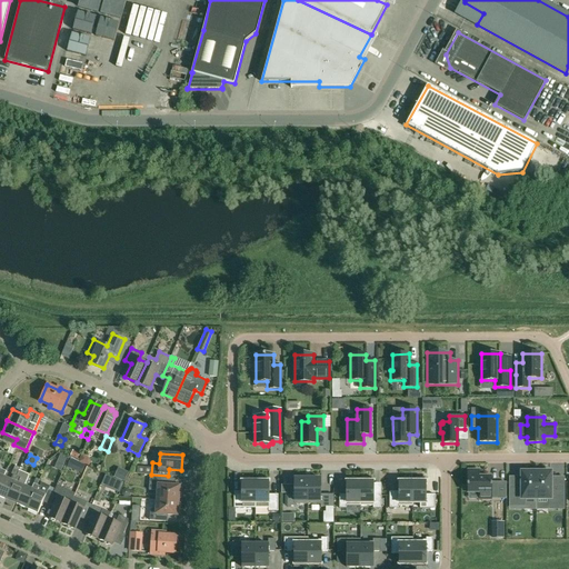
[(468,470),(468,493),(478,493),(478,499),(491,499),(491,497),(498,497),(498,482),(491,482),(491,477),(480,478),(480,470),(468,470)]
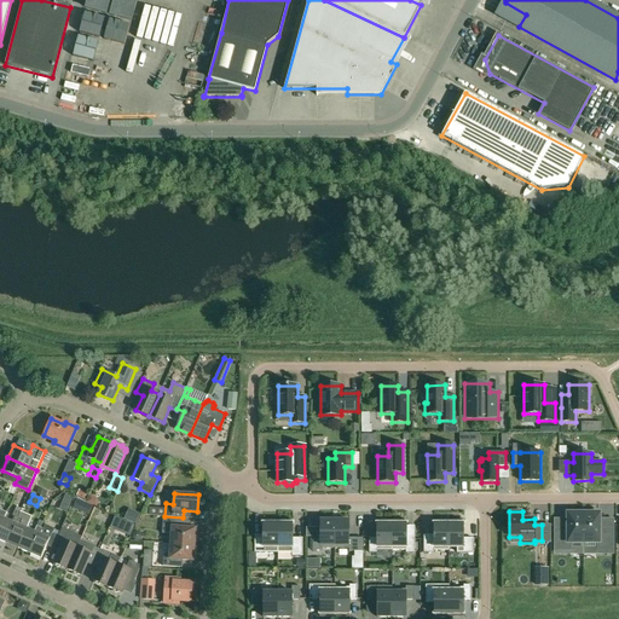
[(571,543),(583,543),(583,513),(580,513),(580,512),(570,512),(570,514),(568,514),(568,531),(554,531),(554,550),(571,550),(571,543)]
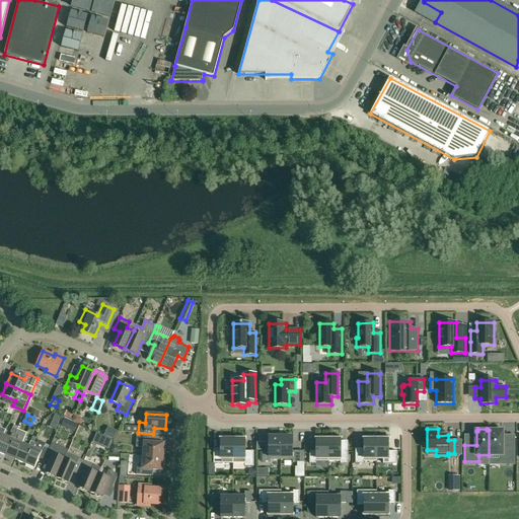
[(491,430),(489,430),(489,455),(500,455),(500,461),(515,461),(515,445),(503,445),(503,431),(500,431),(500,429),(491,429),(491,430)]
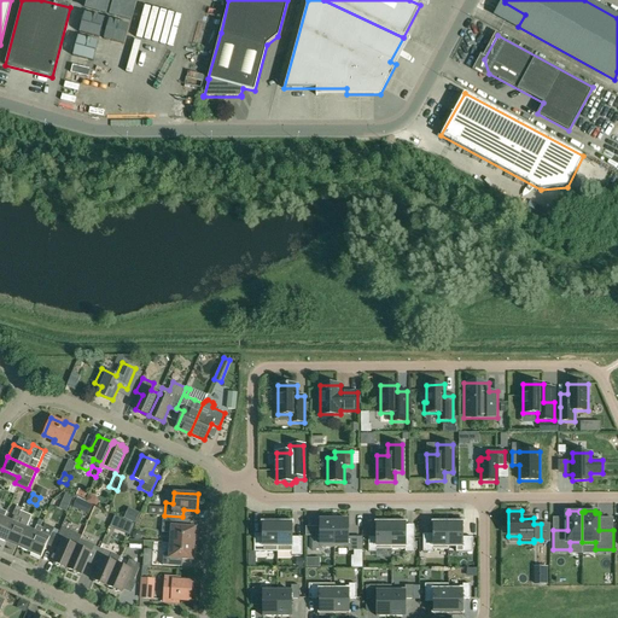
[(0,526),(0,538),(7,542),(18,517),(15,514),(12,520),(5,517),(0,526)]
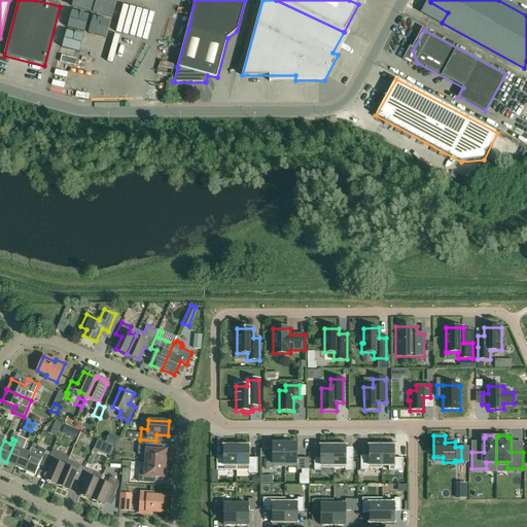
[(105,443),(98,440),(94,449),(101,452),(105,443)]
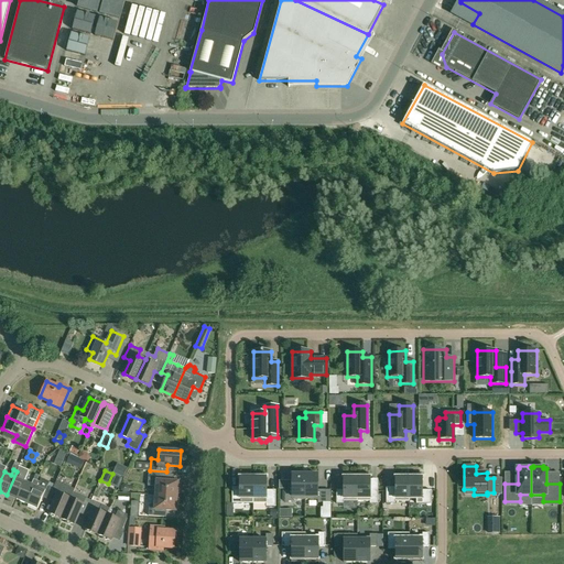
[(7,495),(17,499),(24,481),(18,478),(20,473),(17,472),(7,495)]
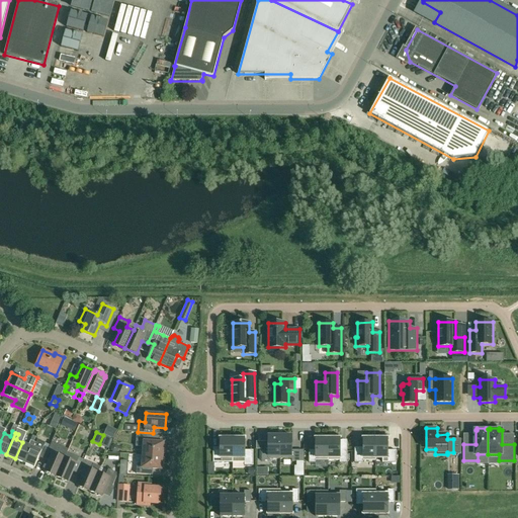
[(136,446),(143,446),(143,454),(163,455),(164,442),(149,441),(149,435),(137,434),(136,440),(136,446)]
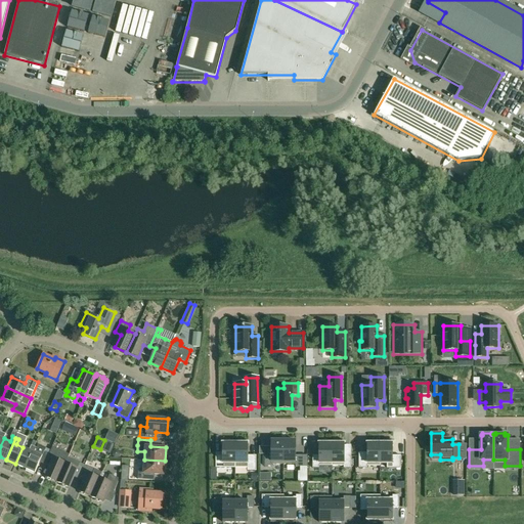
[(37,441),(34,440),(32,445),(31,445),(29,449),(23,447),(15,464),(25,468),(35,446),(37,441)]
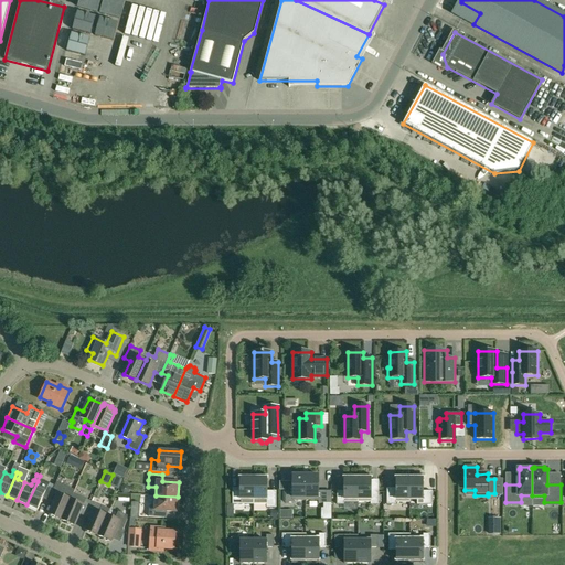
[(254,475),(240,475),(240,491),(233,491),(233,504),(254,504),(254,475)]
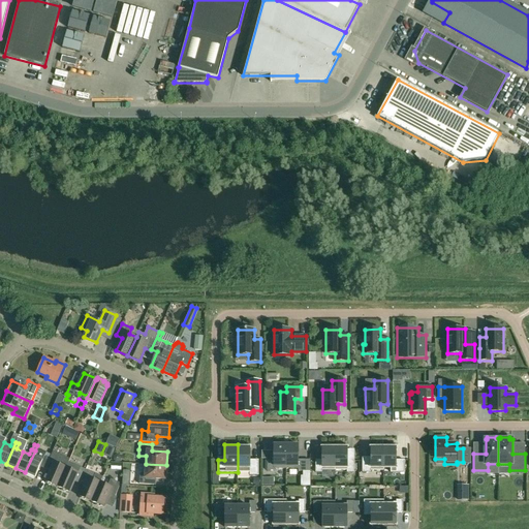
[(250,444),(238,444),(238,472),(249,472),(249,475),(258,475),(258,460),(250,460),(250,444)]
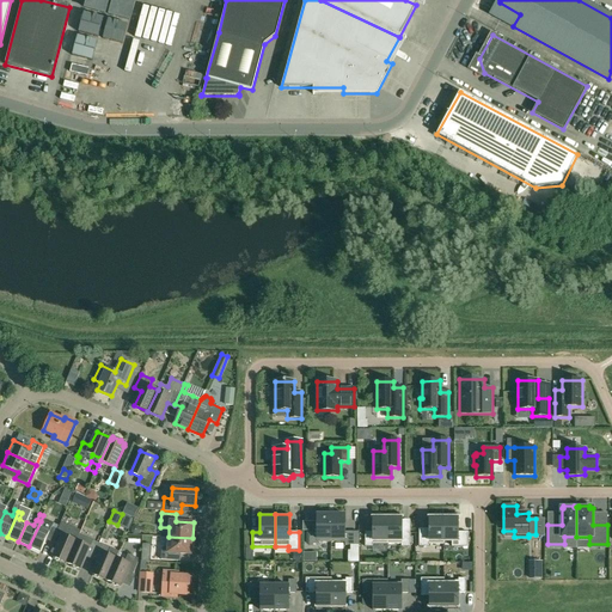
[(346,514),(331,514),(331,515),(331,540),(331,542),(346,542),(346,545),(353,545),(353,531),(346,531),(346,514)]
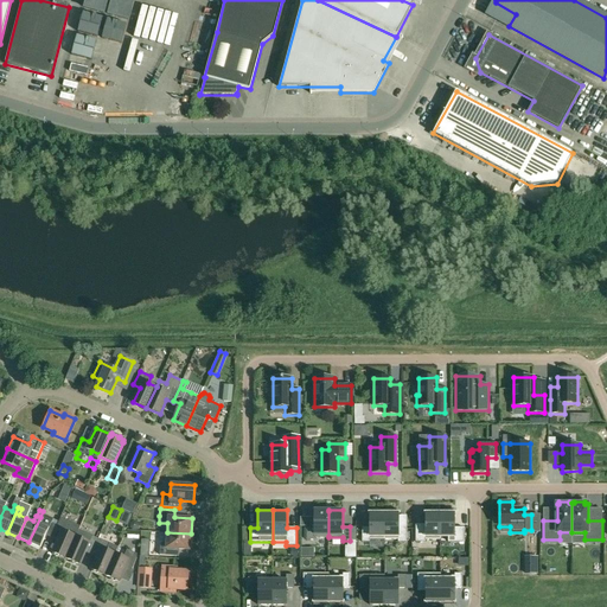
[(384,510),(370,510),(369,528),(362,528),(362,542),(369,542),(369,540),(384,540),(384,510)]
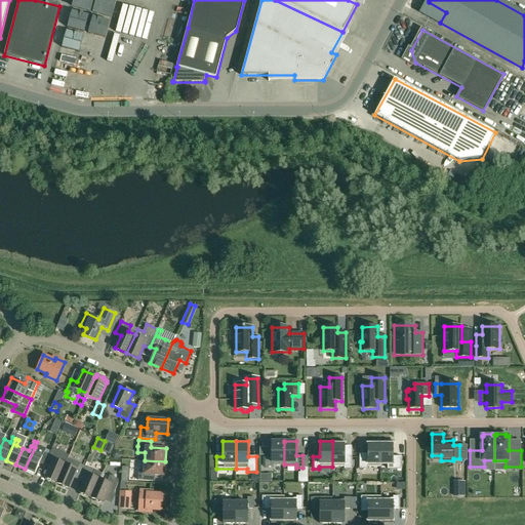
[(345,441),(332,441),(332,467),(345,467),(345,469),(352,469),(352,456),(346,456),(345,441)]
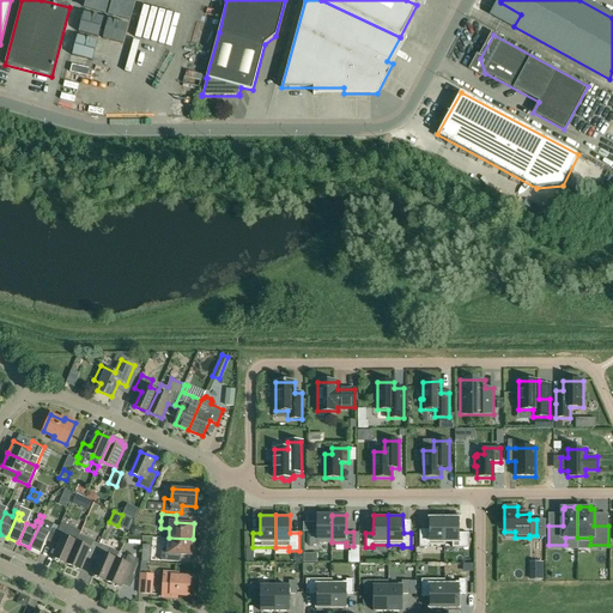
[(444,515),(430,515),(430,533),(420,533),(420,547),(430,547),(430,545),(444,545),(444,515)]
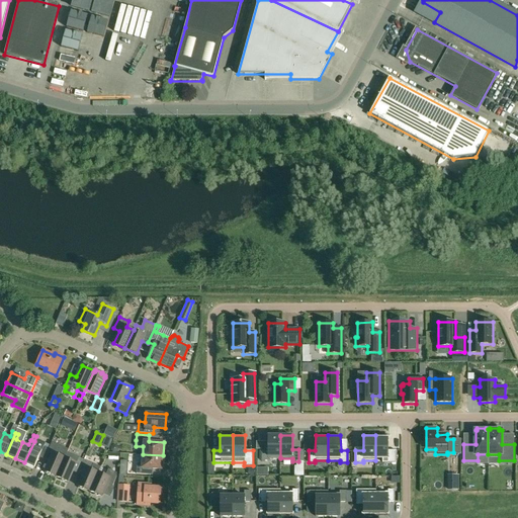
[(389,435),(375,435),(375,457),(382,457),(382,462),(397,462),(397,450),(389,450),(389,435)]
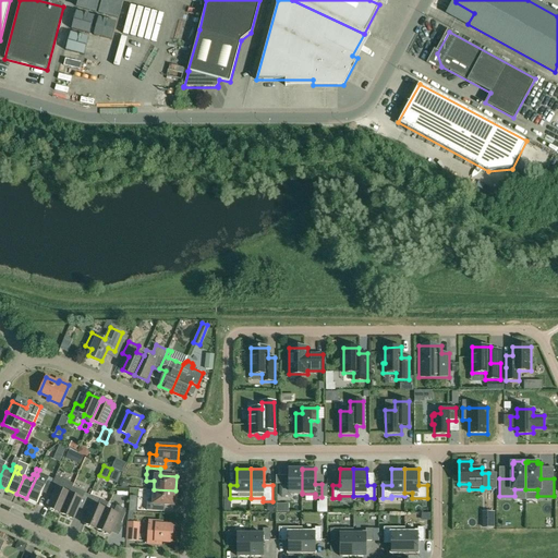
[(289,493),(302,493),(302,470),(289,470),(289,484),(281,485),(281,497),(289,497),(289,493)]
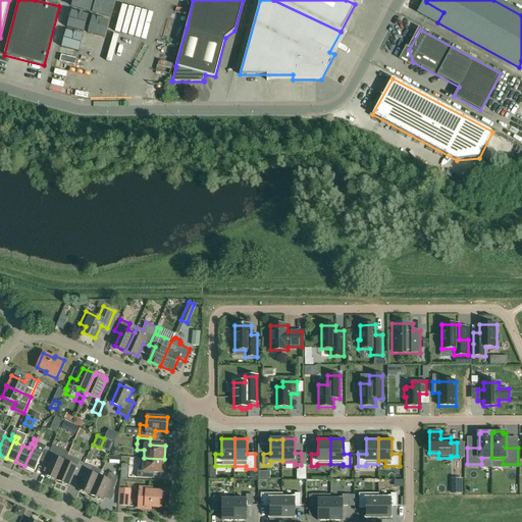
[(47,447),(38,442),(37,446),(35,445),(24,466),(35,470),(41,458),(46,460),(49,451),(45,450),(47,447)]
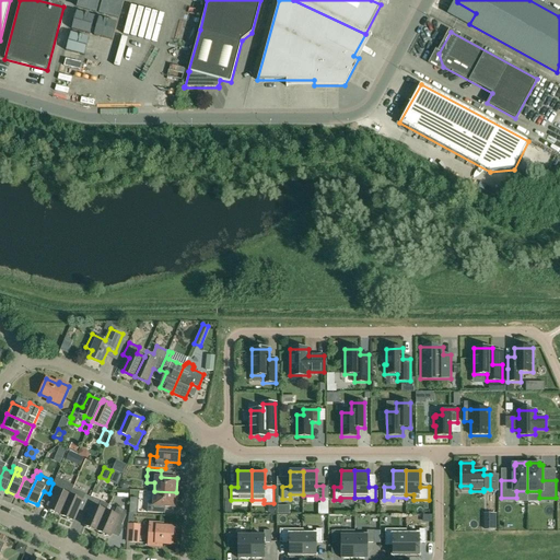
[(48,510),(61,515),(70,494),(58,489),(60,483),(55,480),(53,483),(49,493),(55,496),(48,510)]
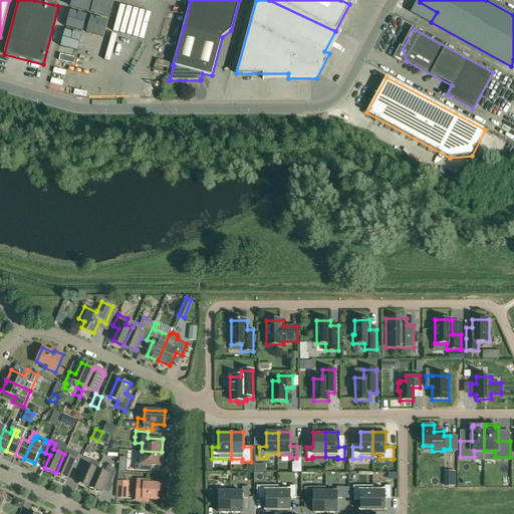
[(161,466),(162,452),(142,451),(141,460),(138,460),(136,461),(136,470),(149,471),(150,465),(161,466)]
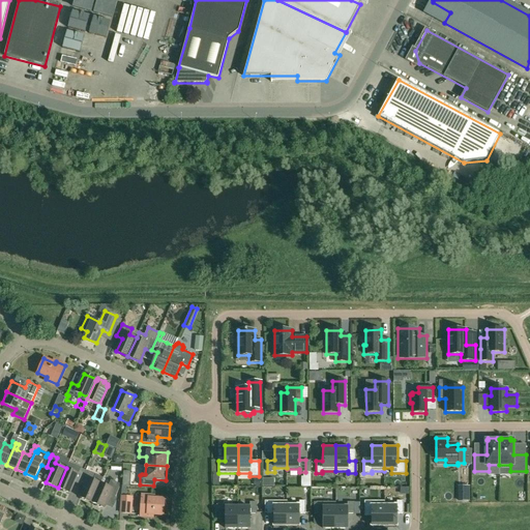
[(76,466),(74,471),(66,468),(58,488),(69,493),(76,479),(81,481),(86,470),(76,466)]
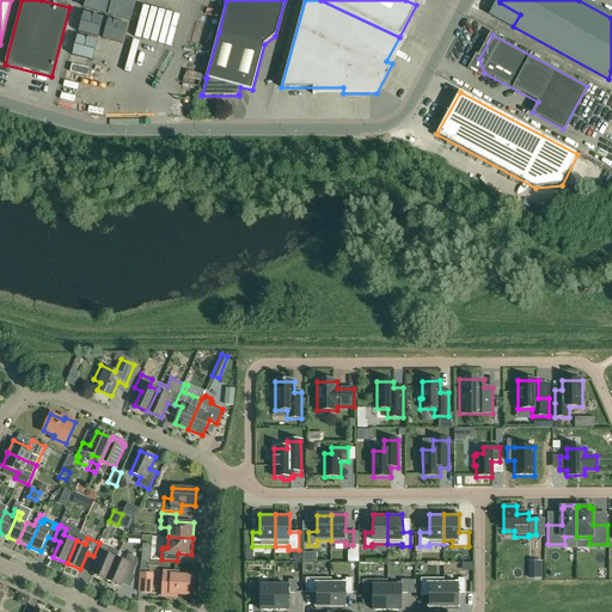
[(118,551),(99,543),(93,556),(99,560),(92,574),(106,580),(116,558),(118,551)]
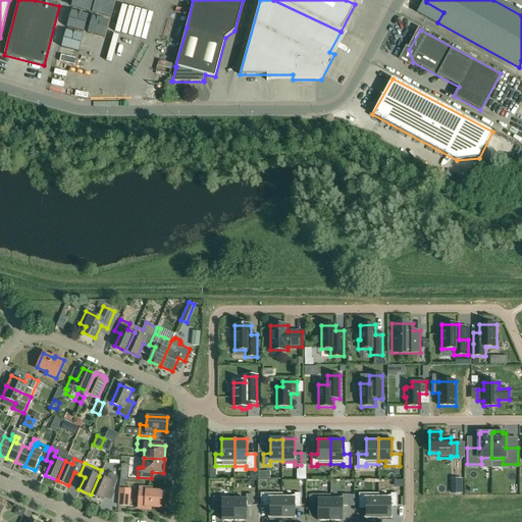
[(106,479),(99,476),(91,494),(102,500),(108,487),(113,489),(117,479),(117,476),(109,472),(106,479)]
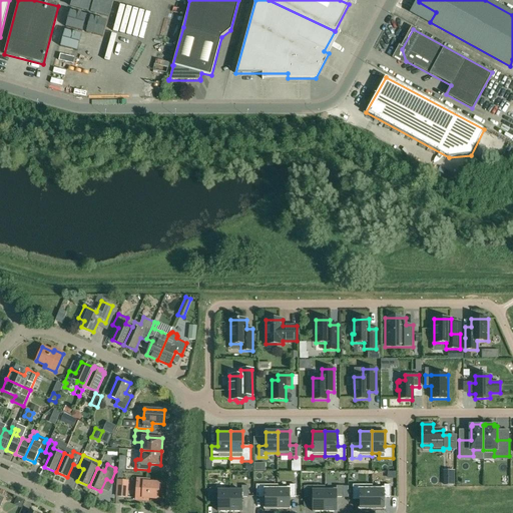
[(158,498),(159,483),(146,482),(147,480),(137,479),(135,499),(145,500),(145,497),(158,498)]
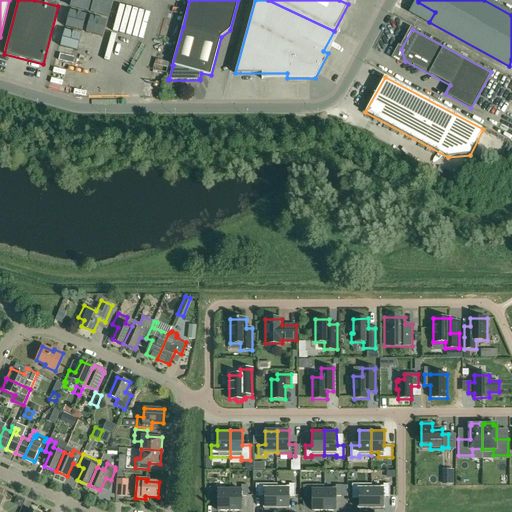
[(127,480),(118,479),(117,495),(126,496),(127,480)]
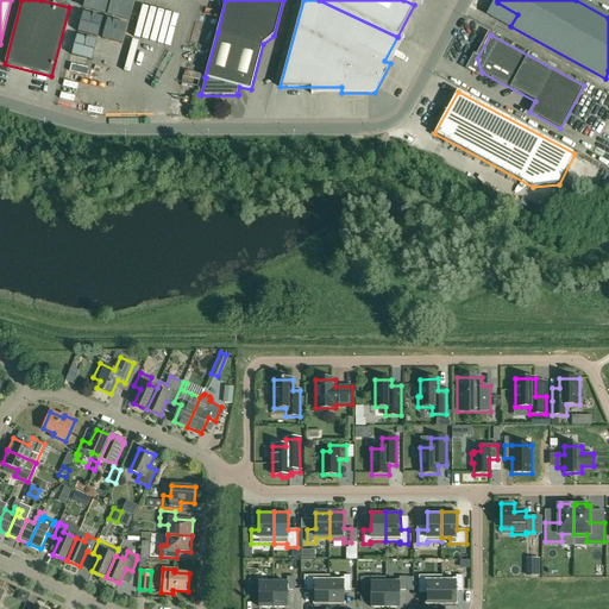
[(330,577),(330,607),(344,607),(344,589),(351,589),(351,575),(344,575),(344,577),(330,577)]
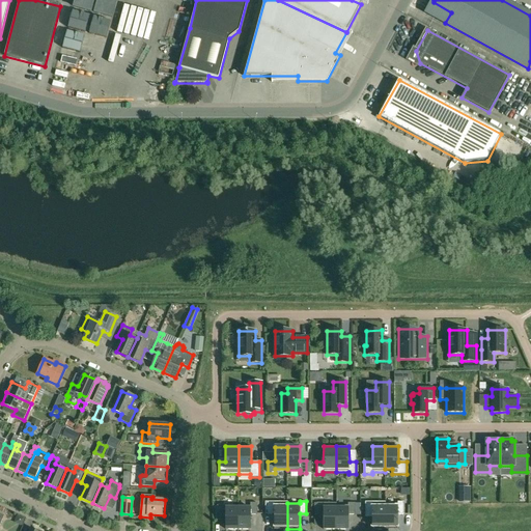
[(274,514),(274,529),(287,529),(287,503),(287,502),(266,502),(266,514),(274,514)]
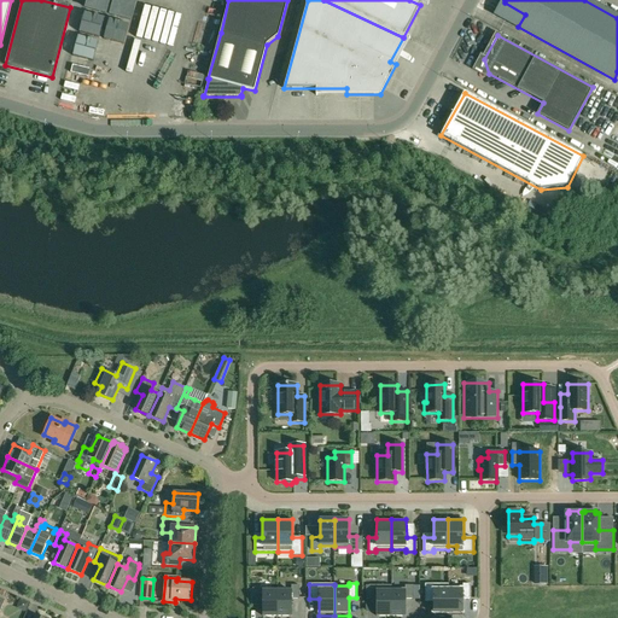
[(448,584),(425,584),(425,599),(432,599),(432,616),(448,616),(448,584)]
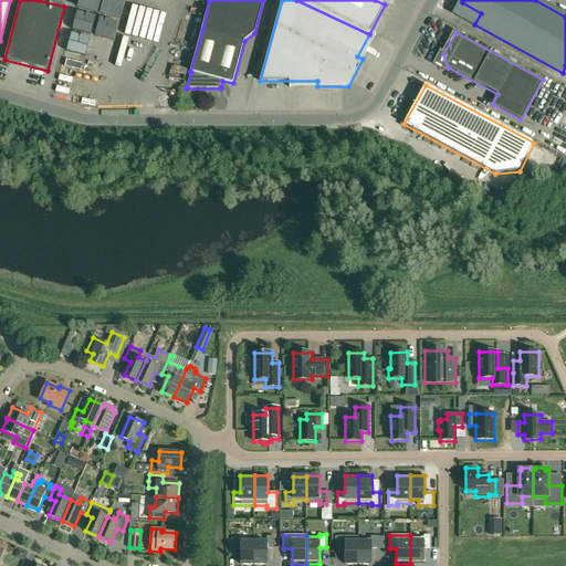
[(425,537),(410,537),(410,564),(425,564),(425,548),(431,548),(431,535),(425,535),(425,537)]
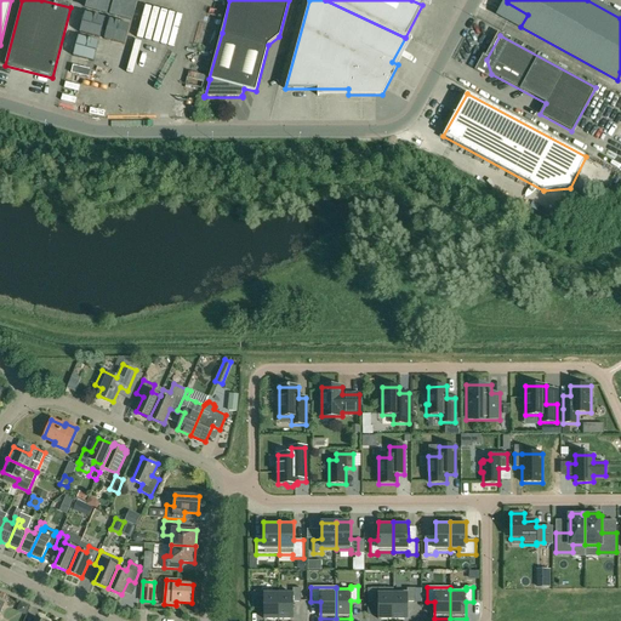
[(279,594),(279,620),(292,620),(292,602),(301,602),(301,588),(292,588),(292,594),(279,594)]
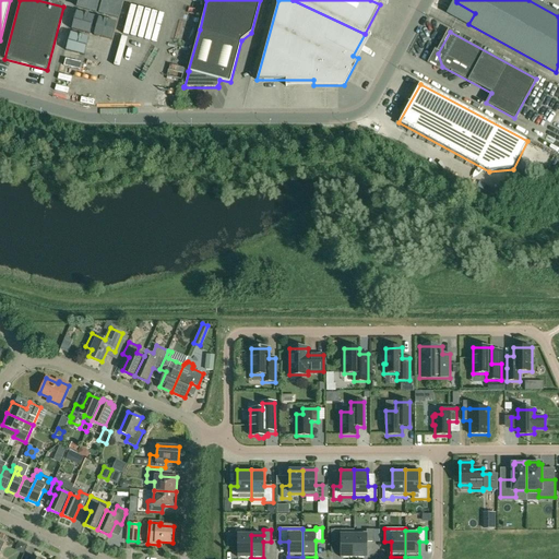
[(341,557),(354,557),(354,533),(354,530),(333,530),(333,542),(341,542),(341,557)]
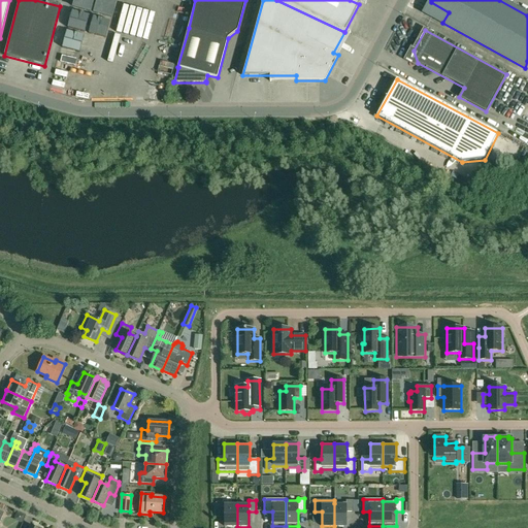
[(347,527),(347,512),(353,512),(353,500),(345,500),(345,503),(334,503),(334,526),(334,527),(347,527)]
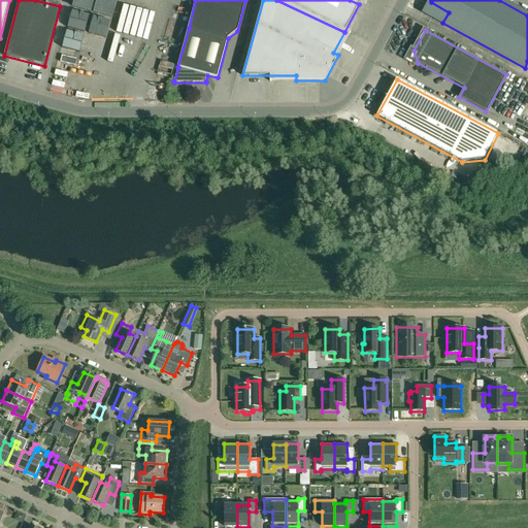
[(225,527),(237,527),(237,505),(237,503),(216,503),(216,518),(225,518),(225,527)]
